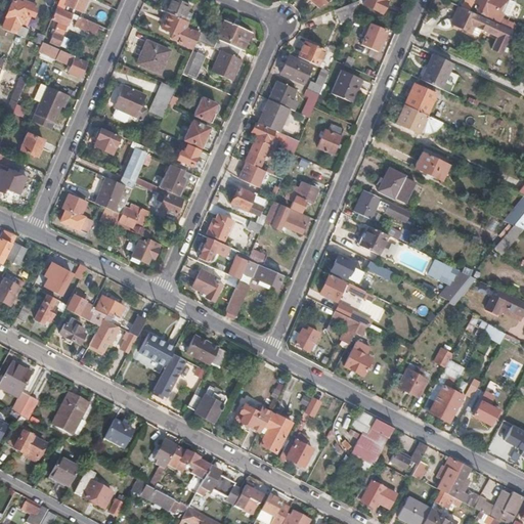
[(37,8),(33,6),(34,4),(24,0),(23,0),(23,2),(17,0),(12,0),(11,4),(1,28),(14,34),(23,16),(27,18),(30,14),(33,15),(37,8)]
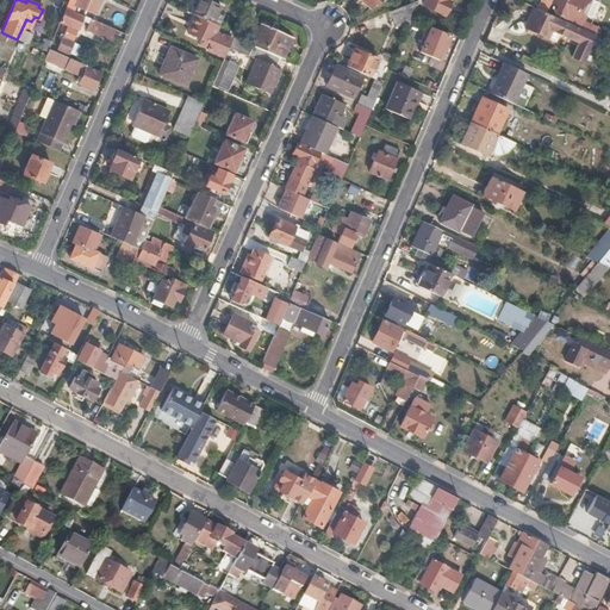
[(78,0),(75,6),(94,14),(100,0),(78,0)]
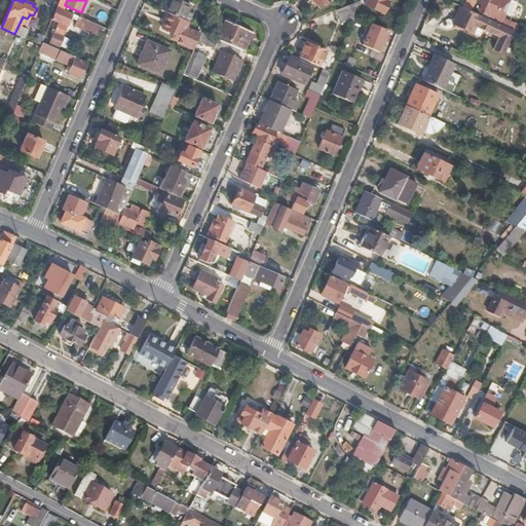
[(189,5),(177,0),(167,0),(162,11),(168,13),(182,20),(189,5)]
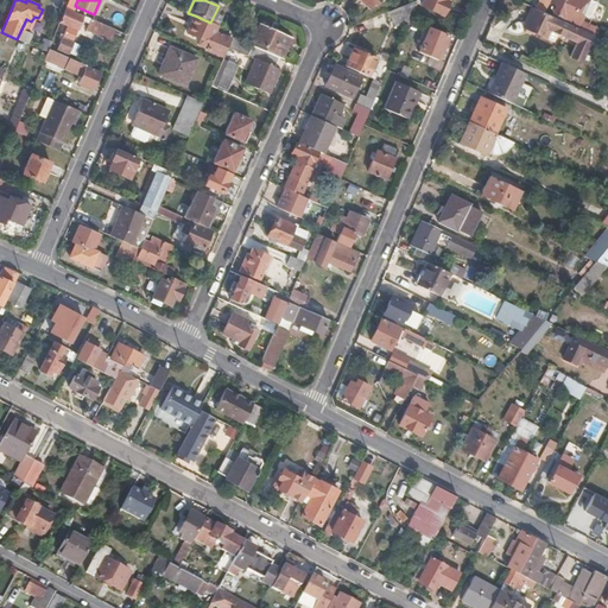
[(444,0),(424,0),(422,7),(443,17),(449,2),(444,0)]
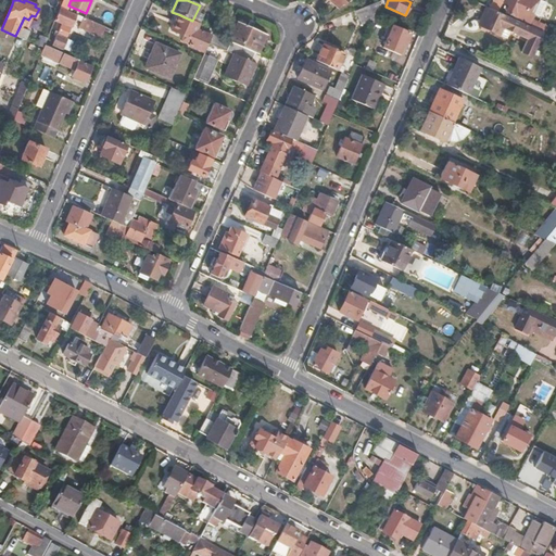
[(545,2),(541,0),(502,0),(507,3),(504,10),(528,21),(532,12),(539,15),(545,2)]
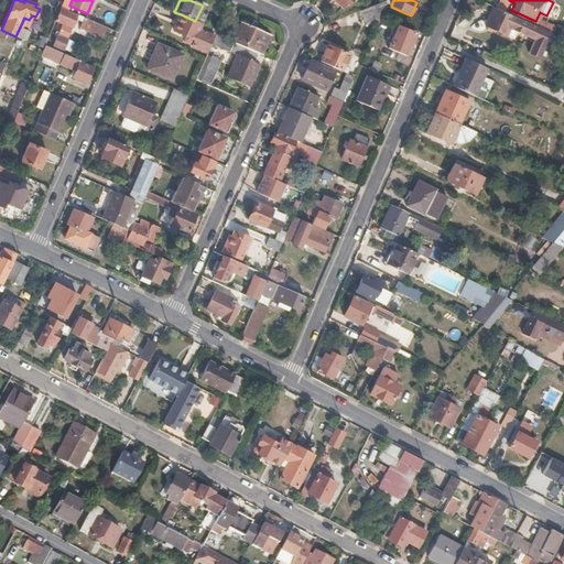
[(380,13),(384,1),(360,11),(365,25),(377,21),(380,13)]
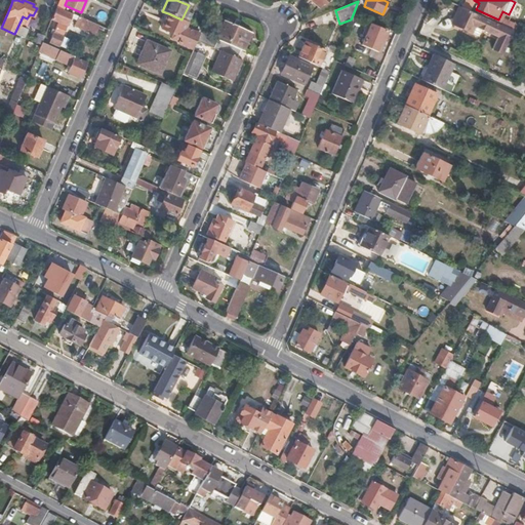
[(99,25),(56,6),(51,18),(58,23),(50,42),(58,46),(70,21),(72,16),(77,19),(74,26),(94,35),(99,25)]
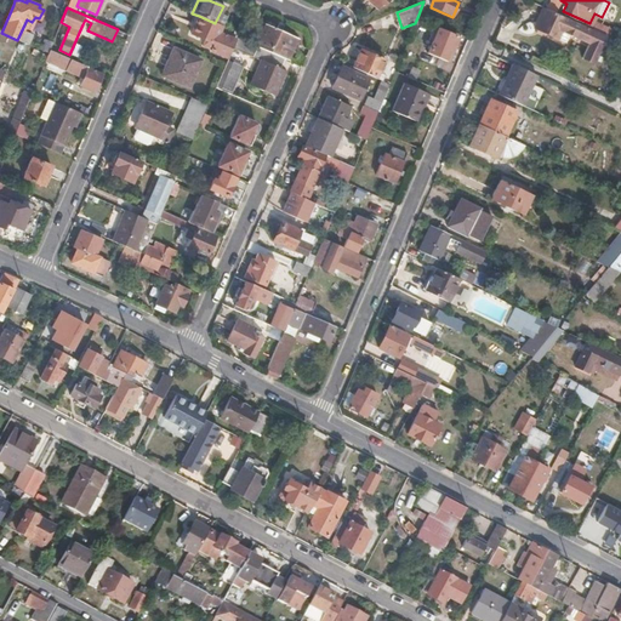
[(554,13),(542,7),(533,27),(552,35),(554,28),(590,44),(592,40),(602,45),(605,38),(594,33),(586,29),(554,13)]
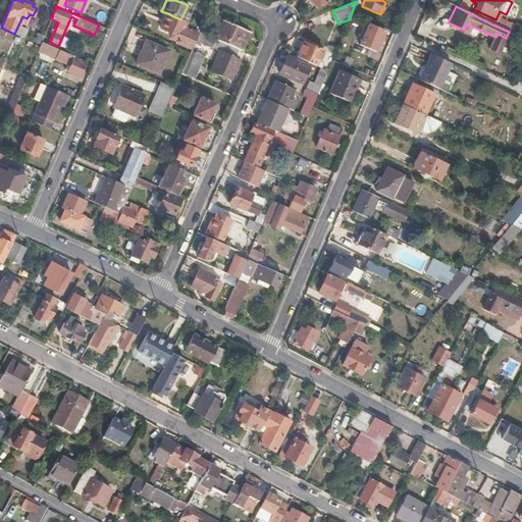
[(196,39),(199,32),(195,31),(194,32),(185,28),(187,22),(180,19),(167,13),(160,29),(171,34),(179,37),(177,43),(192,49),(193,46),(196,39)]
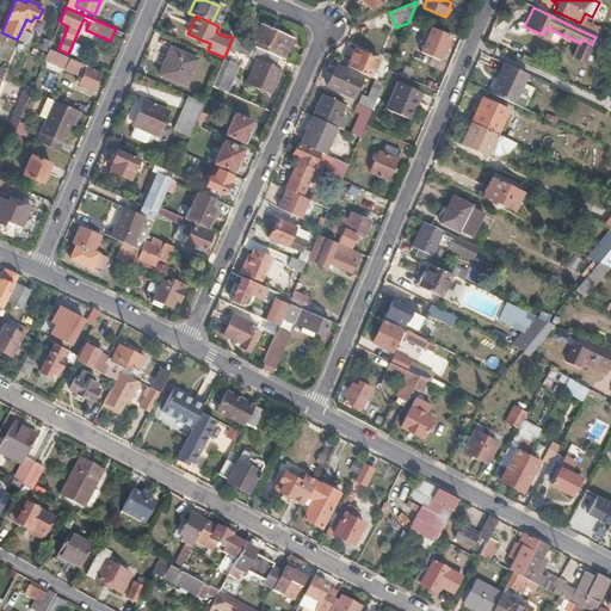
[(291,37),(261,24),(251,45),(279,57),(282,60),(291,37)]
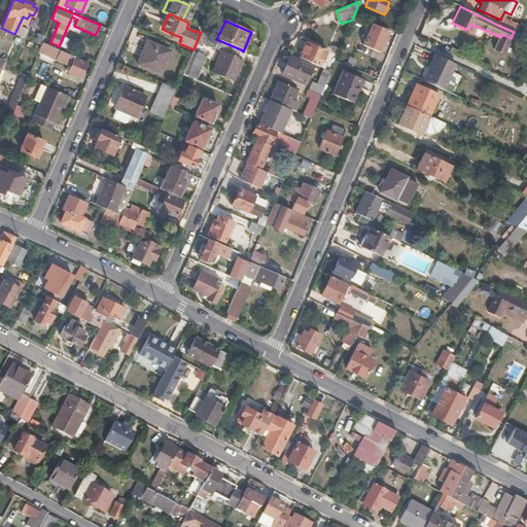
[(516,33),(519,27),(507,21),(504,28),(514,32),(516,33)]
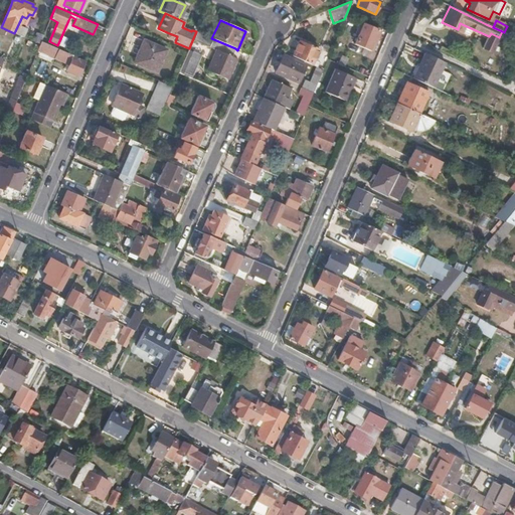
[(372,49),(379,32),(379,31),(378,30),(377,29),(362,23),(353,43),(368,50),(370,51),(371,50),(372,49)]
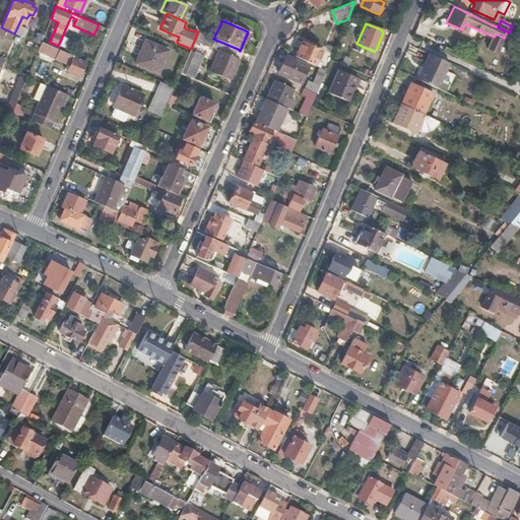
[(230,80),(239,60),(234,57),(238,49),(213,39),(200,31),(198,30),(198,31),(195,39),(217,50),(208,71),(230,80)]
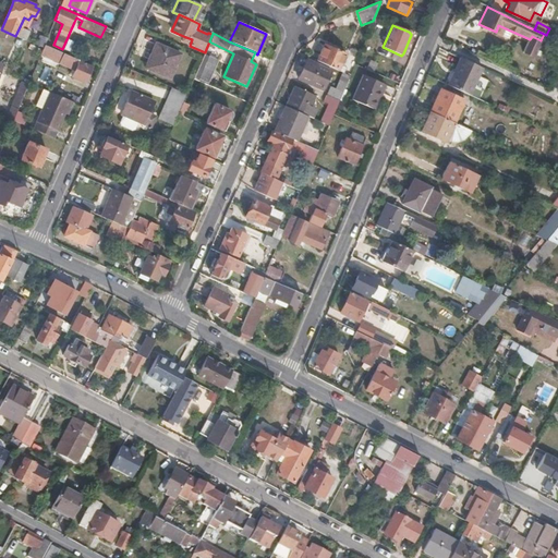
[(45,45),(47,39),(38,35),(34,44),(44,47),(45,45)]
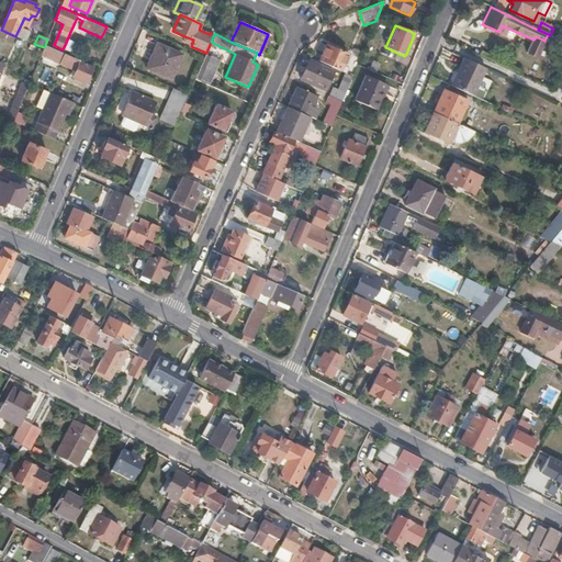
[(191,46),(193,40),(184,36),(182,41),(191,46)]
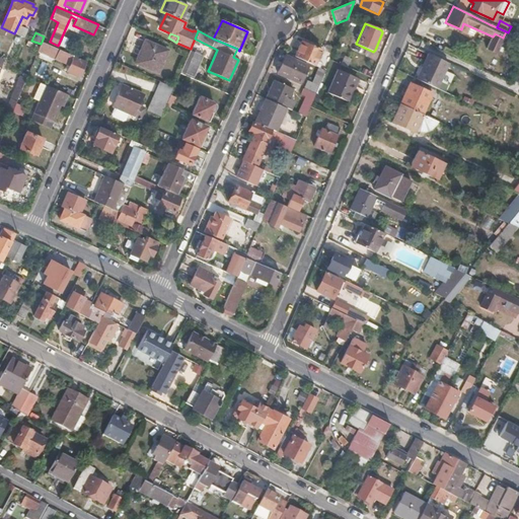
[(157,72),(167,50),(145,40),(135,62),(157,72)]
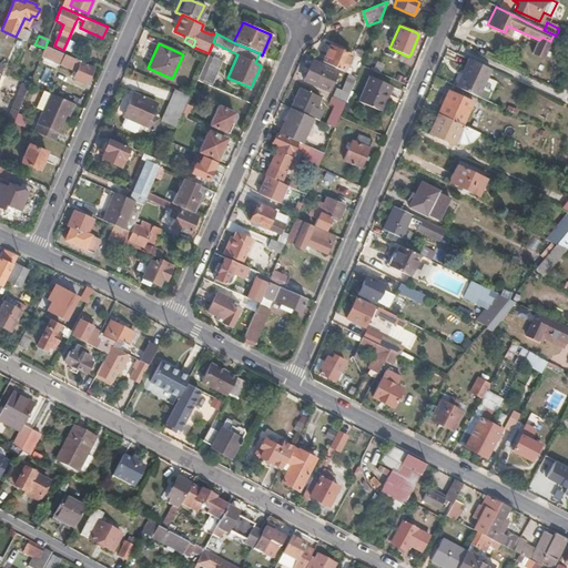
[(81,61),(46,46),(44,48),(41,54),(60,63),(60,64),(77,71),(73,77),(81,81),(87,83),(93,68),(80,62),(81,61)]
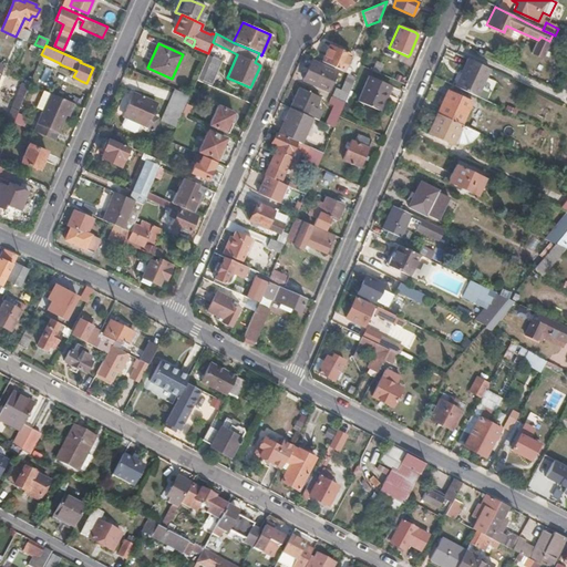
[(344,65),(350,54),(329,45),(321,61),(348,73),(350,68),(344,65)]
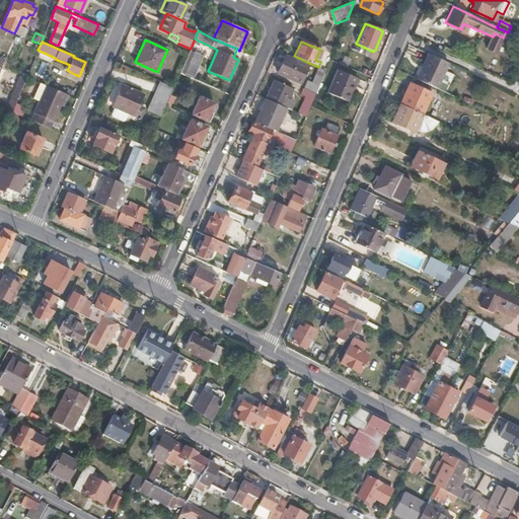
[(192,76),(201,56),(190,51),(189,53),(180,71),(192,76)]
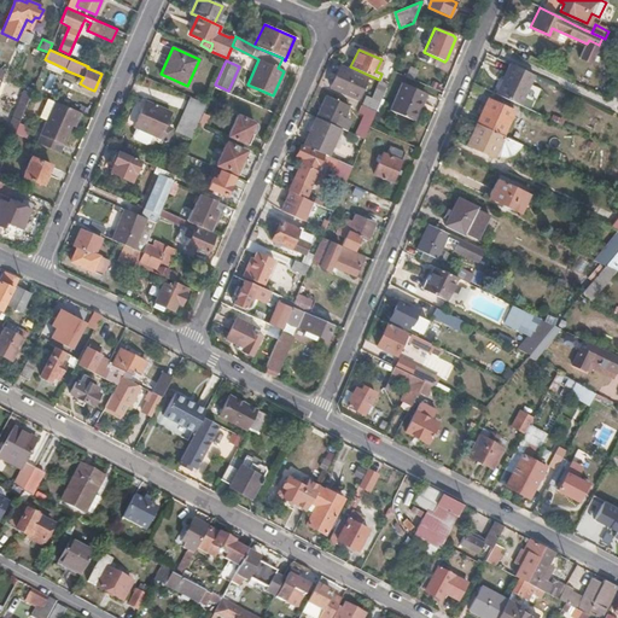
[(355,98),(365,76),(339,65),(330,87),(355,98)]
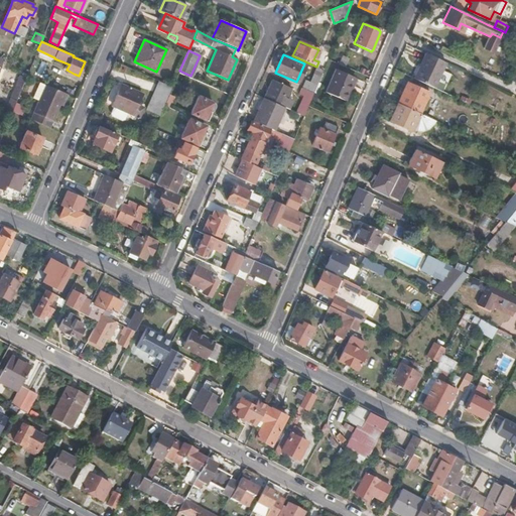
[(433,89),(445,63),(425,54),(413,80),(433,89)]
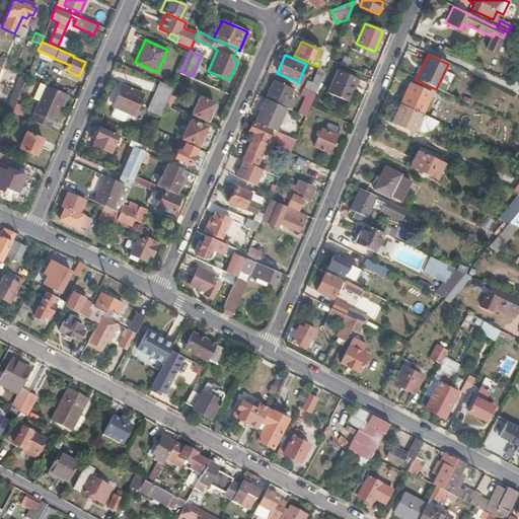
[(318,86),(325,70),(318,67),(311,82),(307,81),(304,88),(315,93),(318,86)]
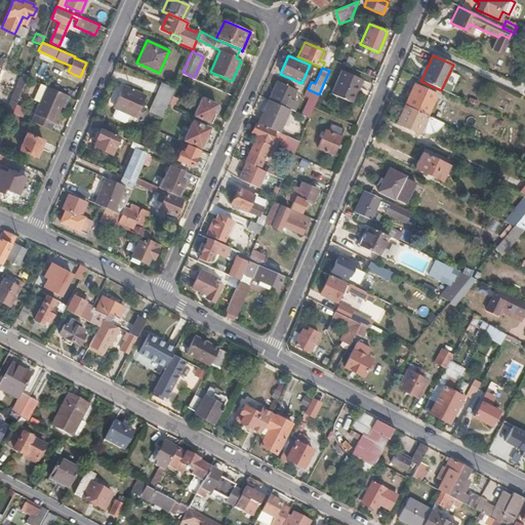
[(351,103),(361,79),(340,71),(330,93),(351,103)]
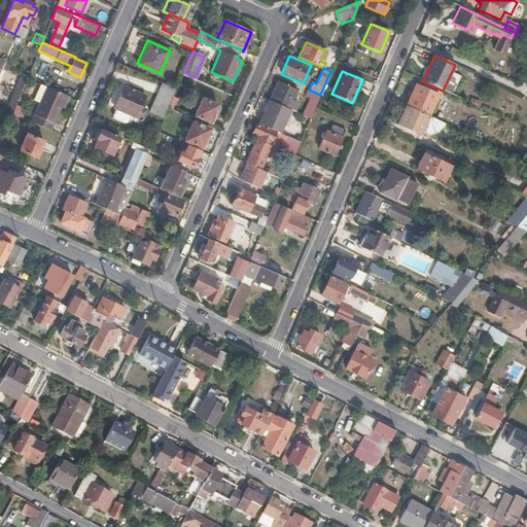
[(162,118),(171,98),(175,89),(162,82),(149,112),(162,118)]
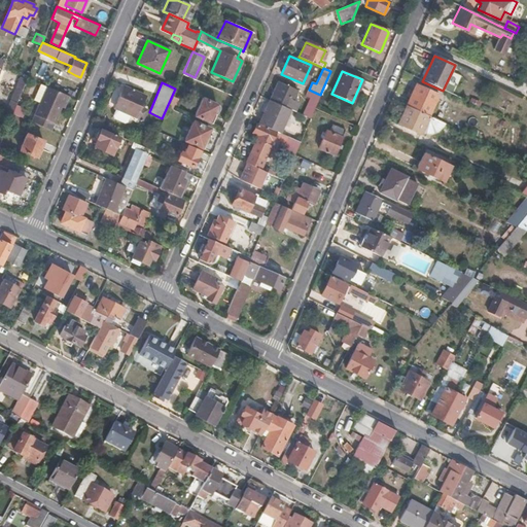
[(291,100),(296,91),(278,82),(270,100),(287,108),(294,111),(299,104),(291,100)]
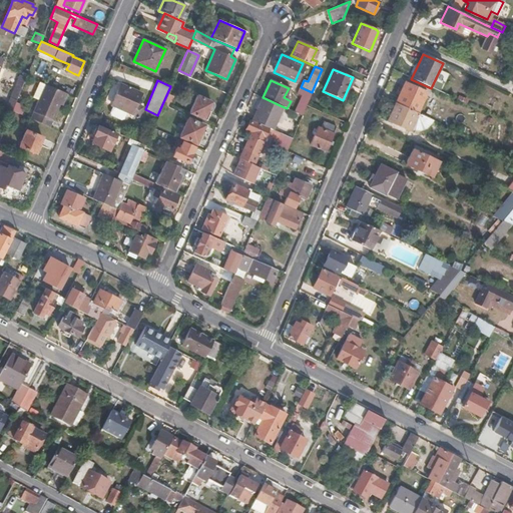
[(168,107),(178,83),(173,81),(172,85),(171,86),(163,104),(168,107)]
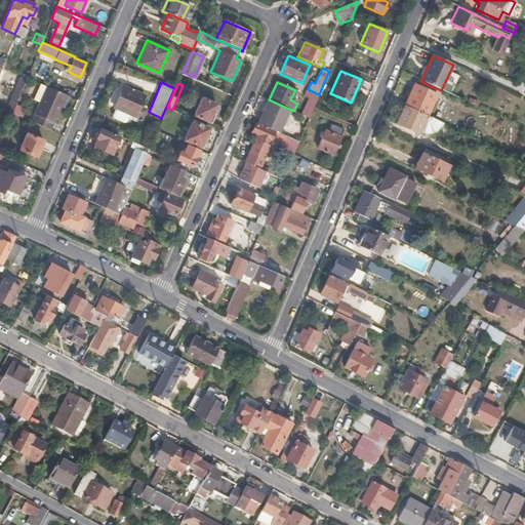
[(427,117),(437,94),(414,84),(404,106),(427,117)]
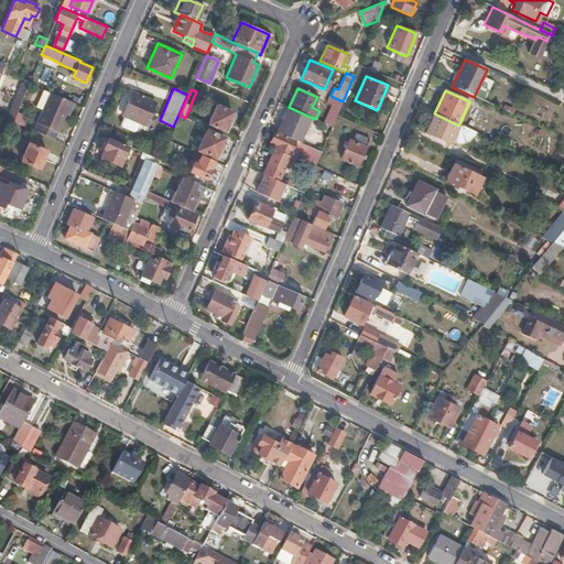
[(58,131),(72,101),(66,99),(50,93),(38,121),(58,131)]
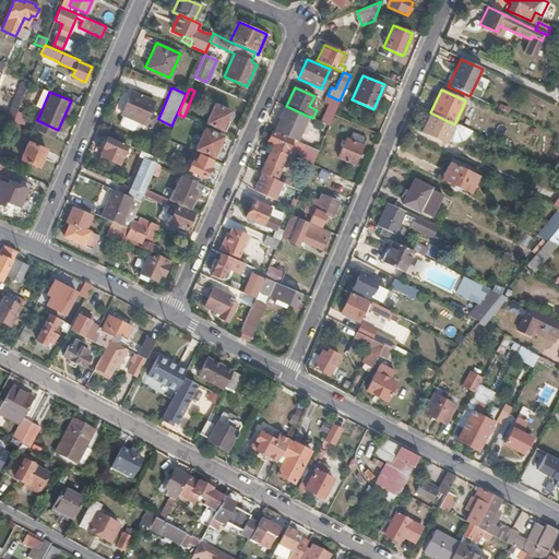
[(155,117),(147,114),(154,102),(140,95),(131,92),(120,115),(123,116),(119,123),(120,127),(131,132),(134,131),(138,122),(151,128),(155,117)]
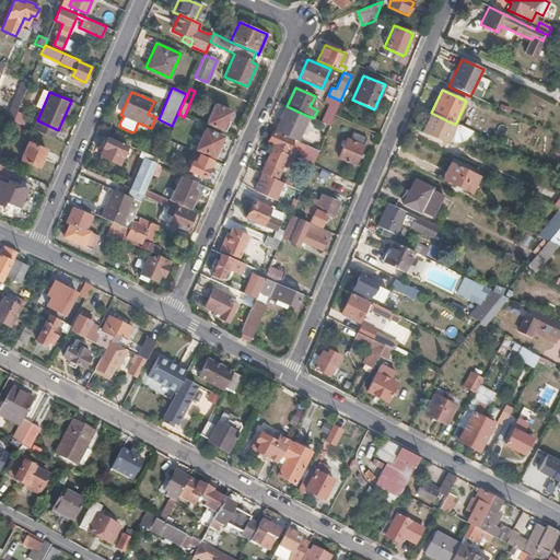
[(16,113),(23,95),(18,93),(7,117),(13,120),(16,113)]
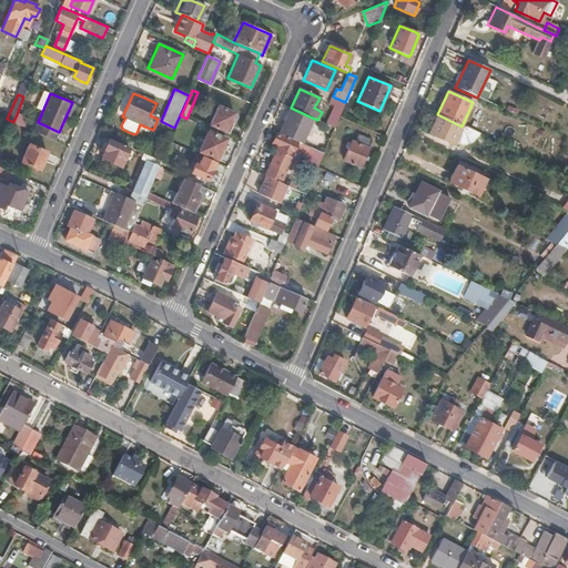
[(340,117),(345,102),(333,97),(328,104),(334,108),(330,118),(337,121),(340,117)]
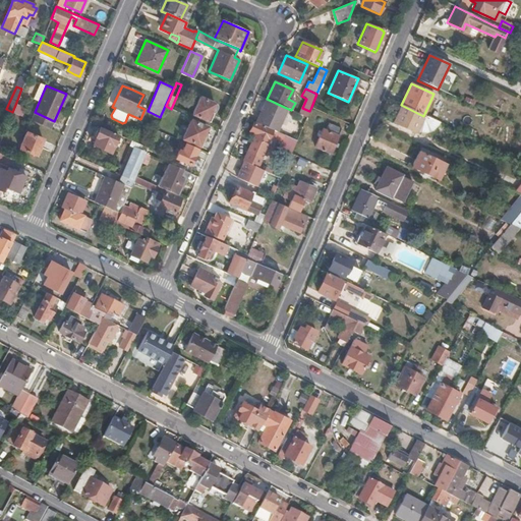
[(217,112),(218,109),(218,107),(218,106),(217,106),(217,107),(216,106),(216,104),(215,103),(206,100),(199,97),(191,114),(209,122),(212,114),(215,114),(217,112)]
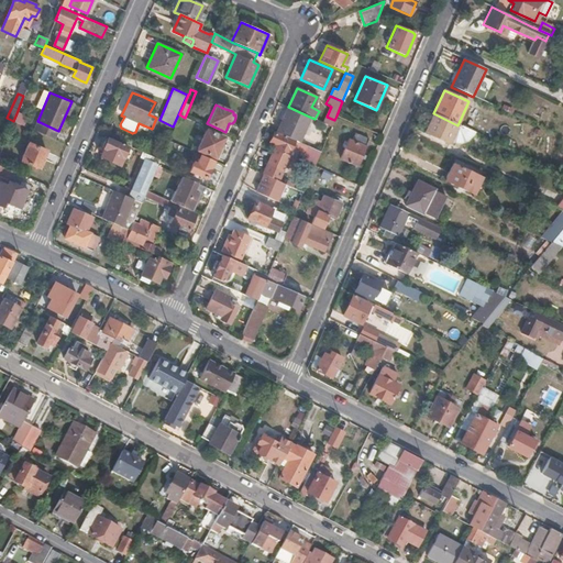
[(296,141),(307,116),(288,107),(276,133),(296,141)]
